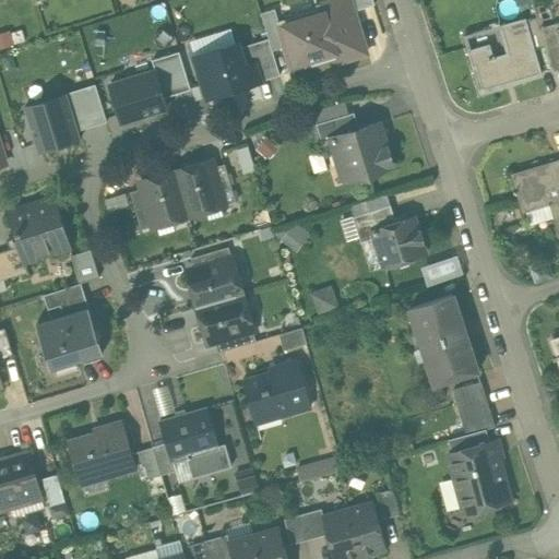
[(318,8),(280,21),(278,21),(286,46),(295,74),(368,52),(355,10),(351,0),(330,0),(317,4),(318,8)]
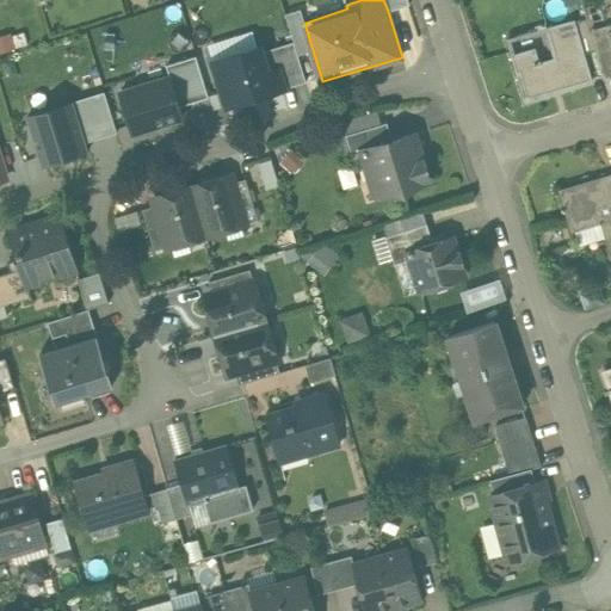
[(383,0),(388,11),(411,5),(408,0),(383,0)]
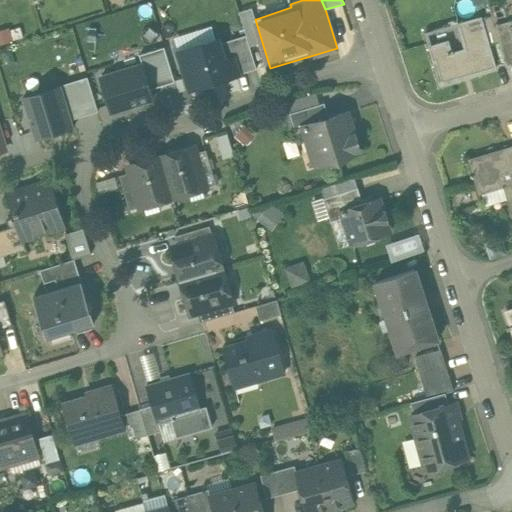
[(239,11),(247,34),(250,46),(262,42),(255,19),(256,19),(252,8),(239,11)]
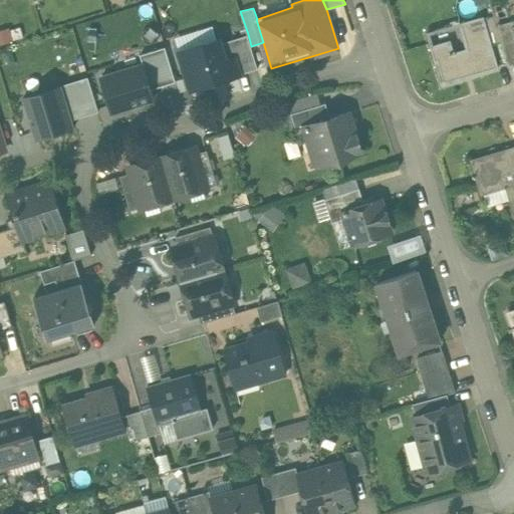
[(495,14),(481,18),(484,26),(485,25),(491,45),(502,41),(503,41),(497,23),(495,14)]
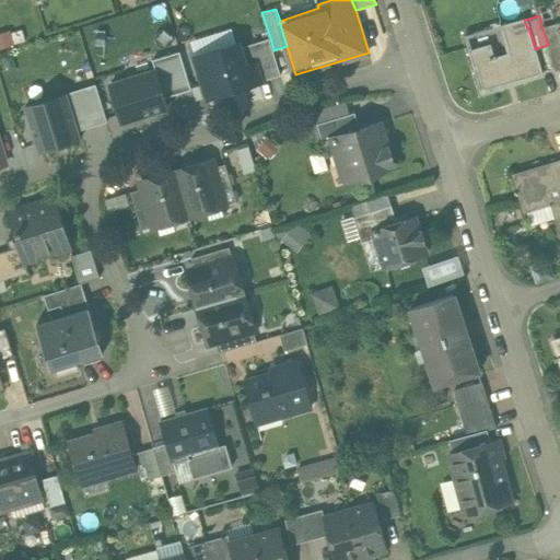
[(559,21),(546,25),(546,24),(541,25),(548,45),(547,45),(555,70),(559,68),(559,21)]
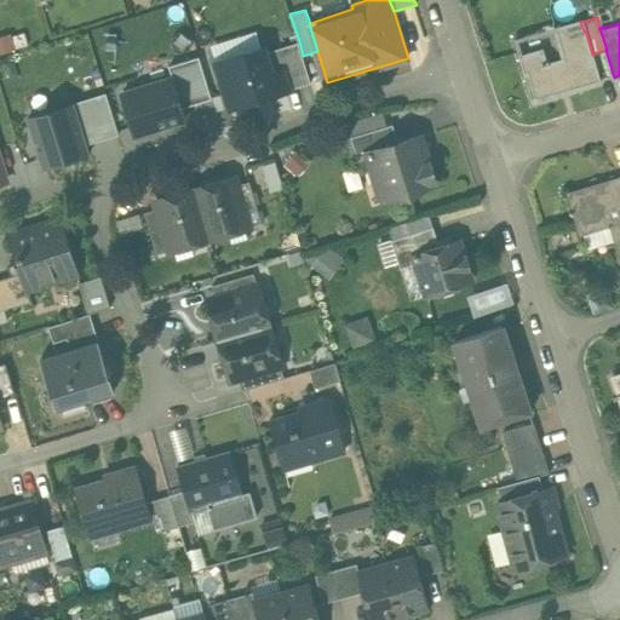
[(584,32),(558,39),(563,58),(550,63),(549,61),(547,61),(544,49),(523,55),(520,40),(517,40),(535,101),(600,82),(592,55),(585,30),(584,32)]
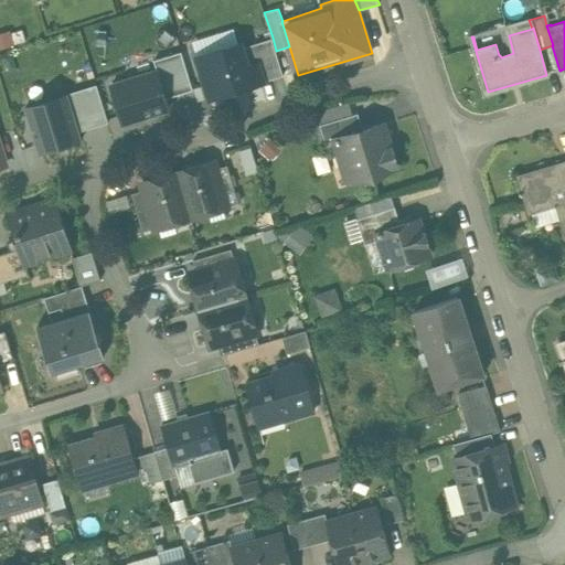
[(273,38),(243,48),(247,65),(257,62),(264,82),(284,75),(276,51),(273,38)]
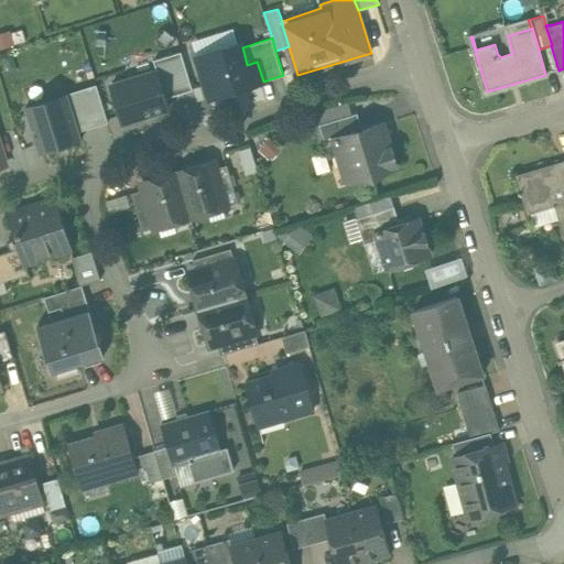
[(247,65),(242,47),(226,52),(225,47),(197,56),(209,98),(263,82),(257,62),(247,65)]
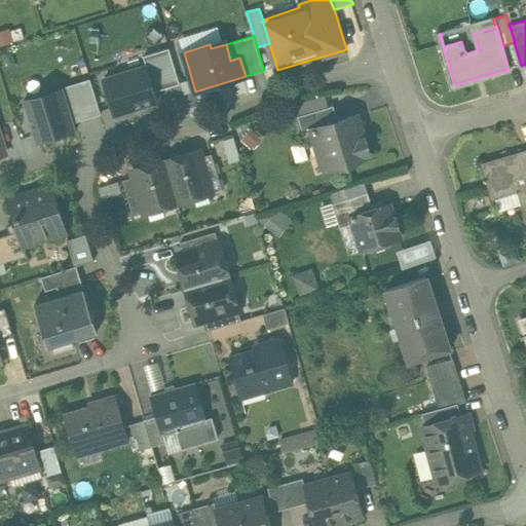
[(144,55),(147,66),(154,91),(155,90),(180,83),(170,47),(144,55)]
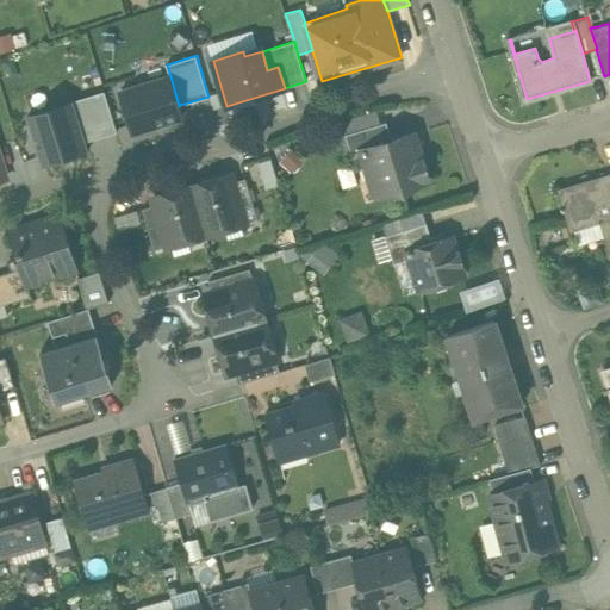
[(170,76),(120,92),(132,132),(184,117),(180,105),(179,106),(170,76)]
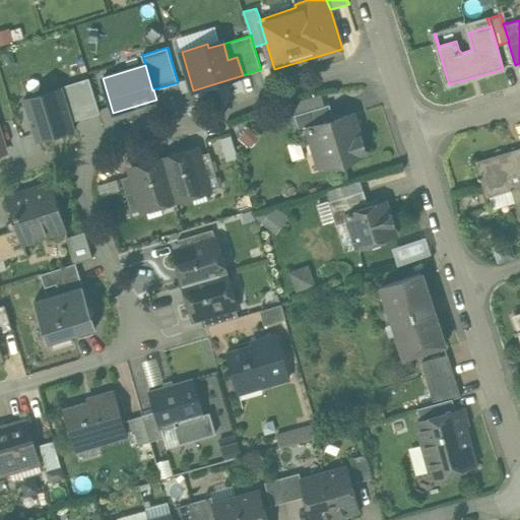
[(89,77),(62,86),(73,121),(101,113),(89,77)]
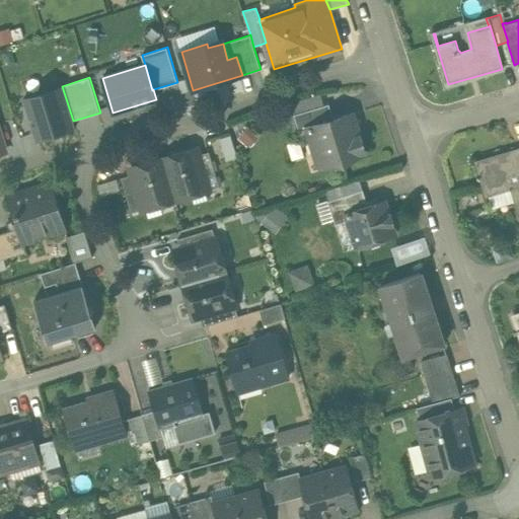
[(73,121),(62,86),(23,97),(36,140),(75,129),(73,121)]
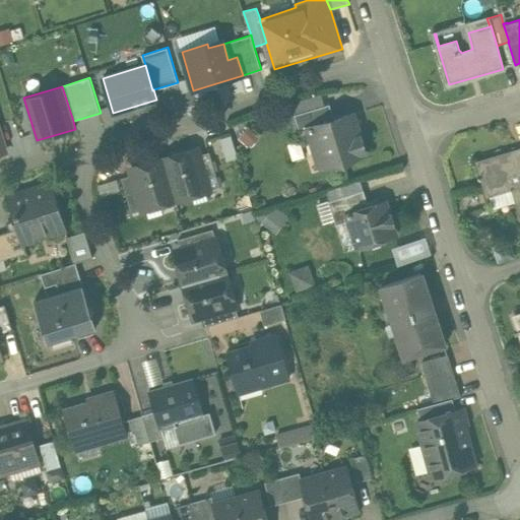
[(330,104),(295,115),(302,135),(310,133),(310,131),(311,130),(310,128),(313,127),(313,130),(336,123),(330,104)]
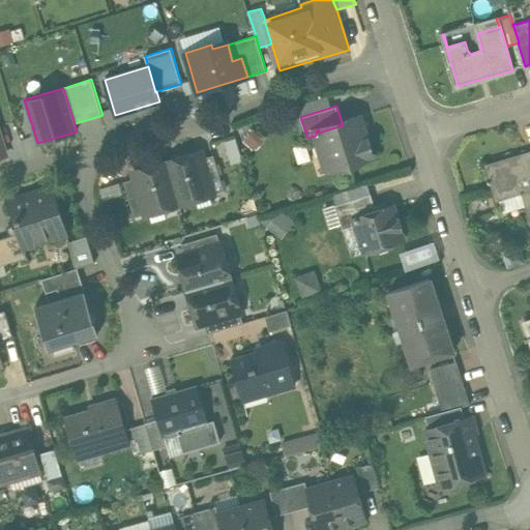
[(343,125),(319,133),(319,129),(316,130),(317,133),(316,134),(316,136),(322,155),(332,152),(341,164),(346,162),(348,167),(362,163),(361,157),(374,153),(370,139),(365,140),(359,120),(343,125)]
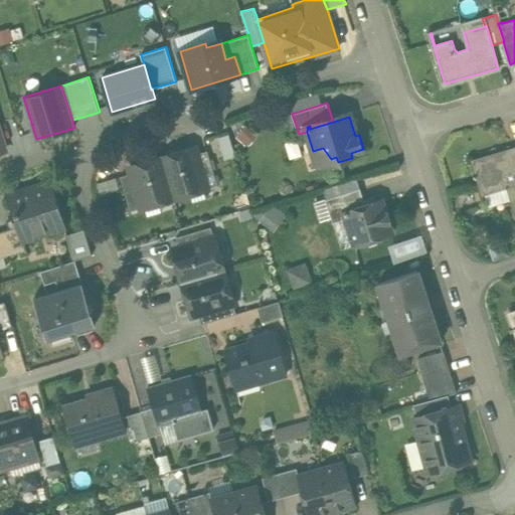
[(247,127),(238,136),(249,146),(258,137),(247,127)]
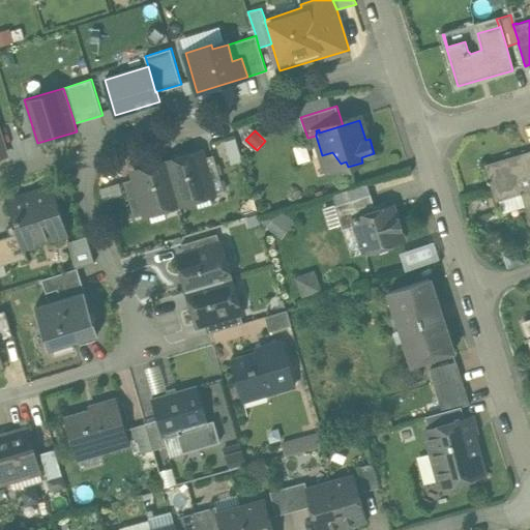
[(529,151),(487,165),(497,199),(523,192),(529,216),(529,151)]
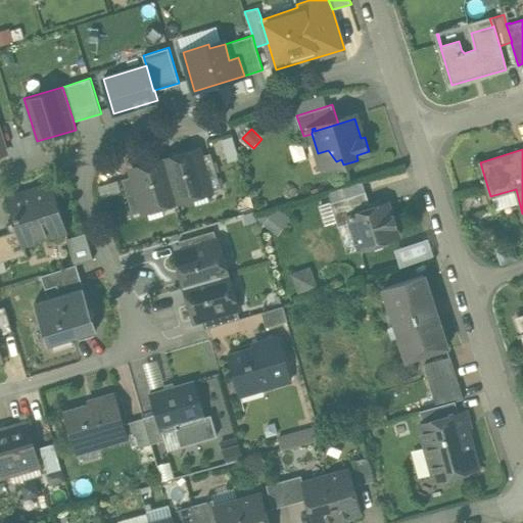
[(197,150),(164,159),(177,201),(193,196),(191,190),(205,186),(207,192),(209,191),(199,156),(197,150)]
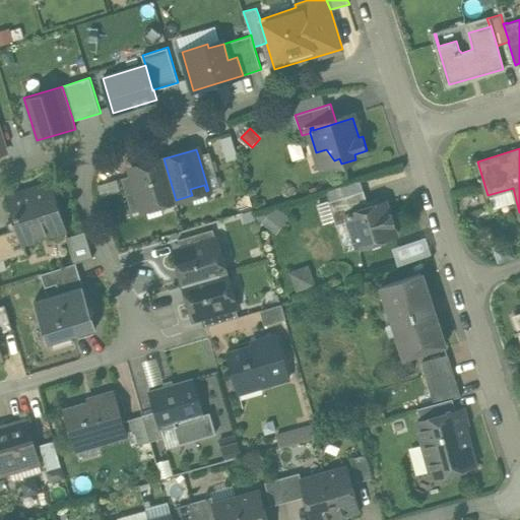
[(209,152),(198,155),(208,190),(219,187),(209,152)]
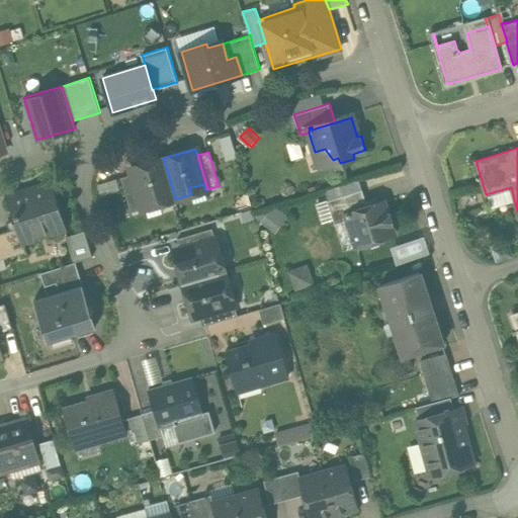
[(132,167),(133,174),(144,208),(146,207),(144,201),(158,197),(160,203),(175,199),(163,158),(133,167),(132,167)]
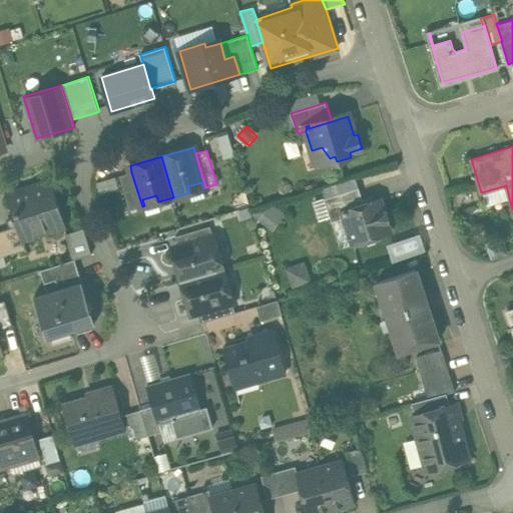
[(142,206),(131,172),(120,175),(130,209),(142,206)]
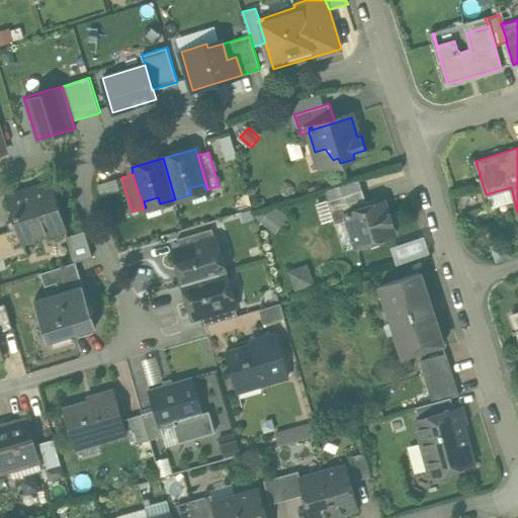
[(51,183),(35,188),(33,180),(25,183),(27,190),(9,196),(16,221),(18,228),(23,241),(27,251),(50,244),(47,234),(65,228),(51,183)]
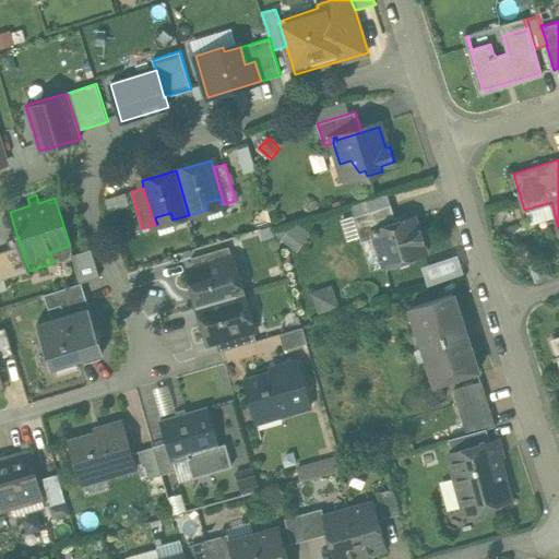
[(361,241),(376,237),(372,229),(396,222),(391,204),(354,216),(359,233),(361,241)]
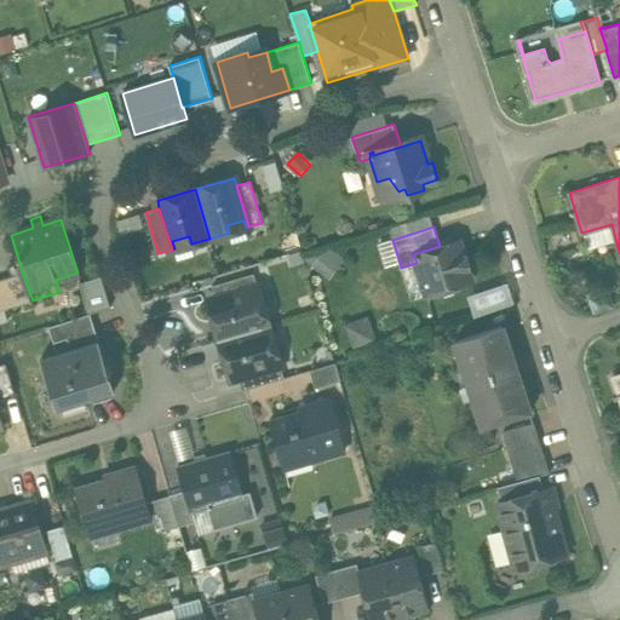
[(390,260),(399,258),(392,240),(384,242),(390,260)]
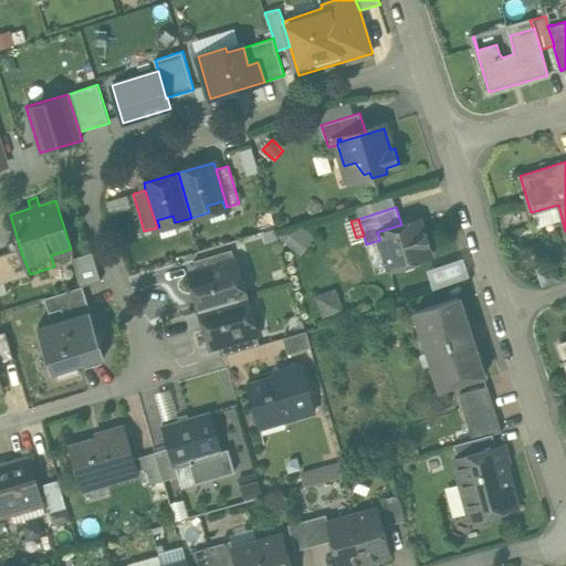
[(401,224),(377,232),(380,240),(390,270),(401,266),(407,269),(413,266),(417,261),(431,257),(420,219),(401,224)]
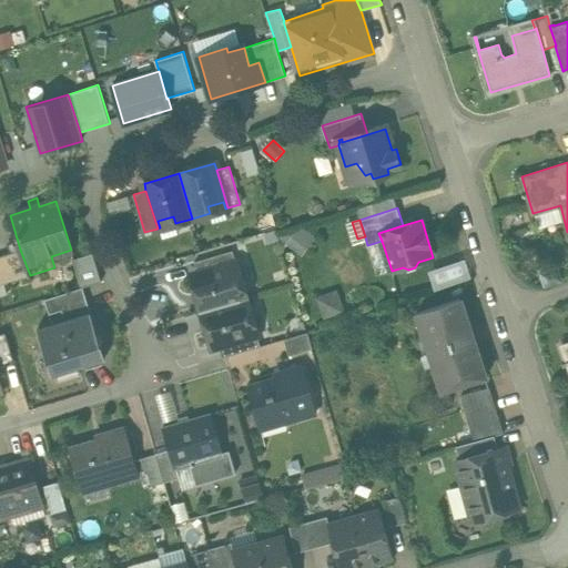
[(377,275),(392,271),(382,241),(367,245),(377,275)]
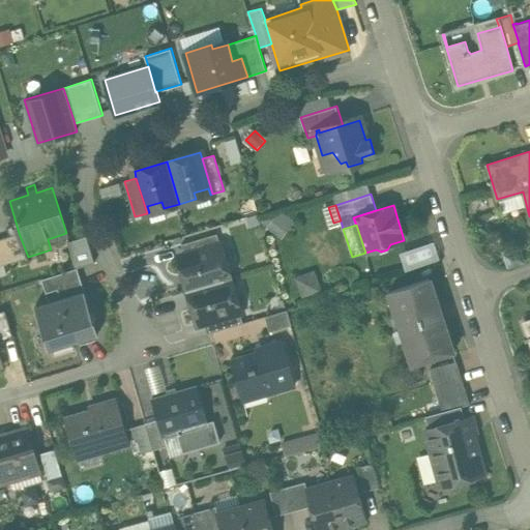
[(17,226),(10,228),(13,234),(19,233),(17,226)]
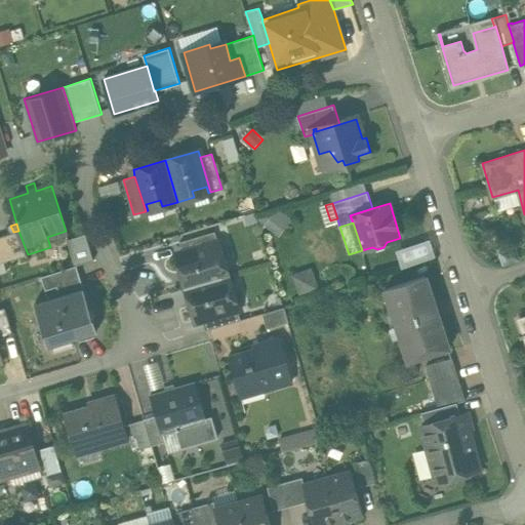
[(0,236),(0,263),(28,255),(28,254),(24,244),(18,231),(13,232),(0,236)]
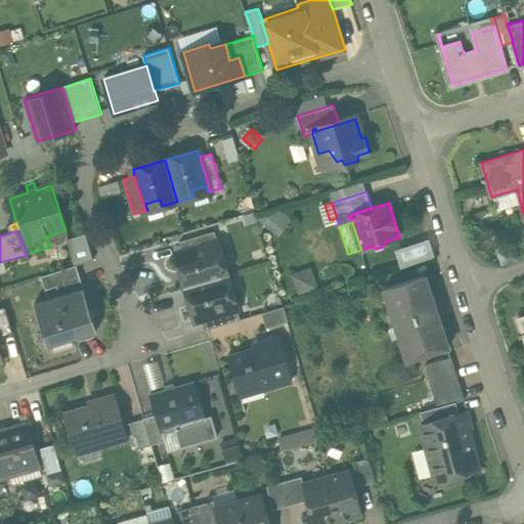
[(215,230),(180,241),(183,253),(219,243),(215,230)]
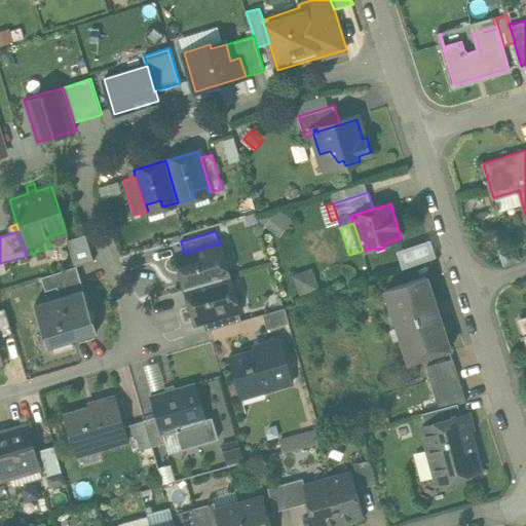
[(86,234),(69,239),(72,250),(77,266),(95,260),(86,234)]
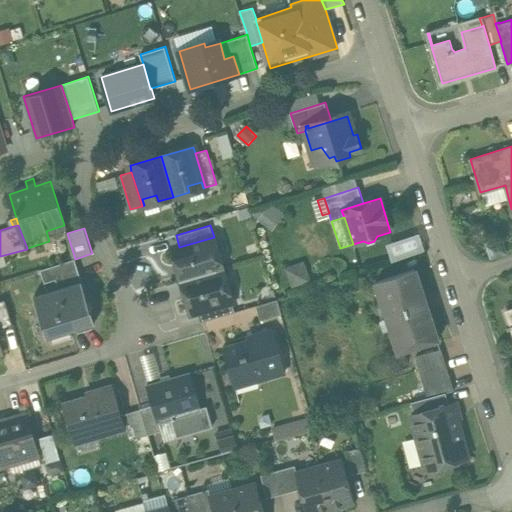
[(392,255),(418,249),(415,236),(389,241),(392,255)]
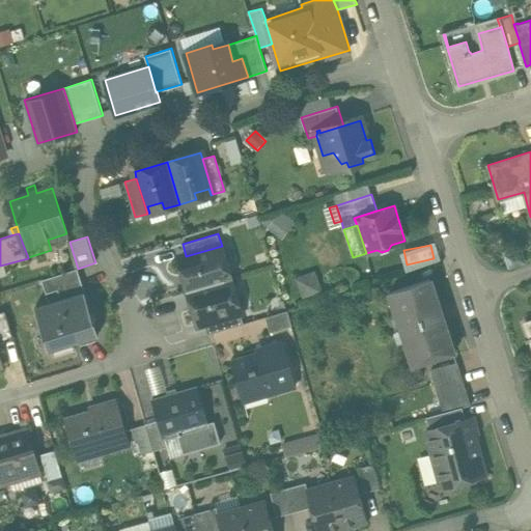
[(186,256),(179,258),(179,259),(189,290),(231,279),(222,246),(186,256)]
